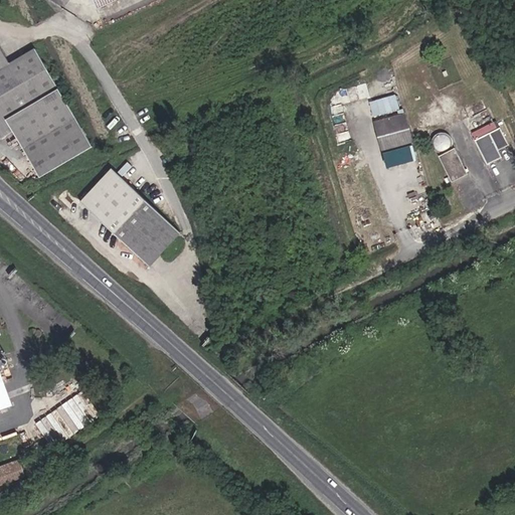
[(10,64),(0,46),(0,138),(1,140),(15,132),(44,179),(93,149),(31,52),(10,64)]
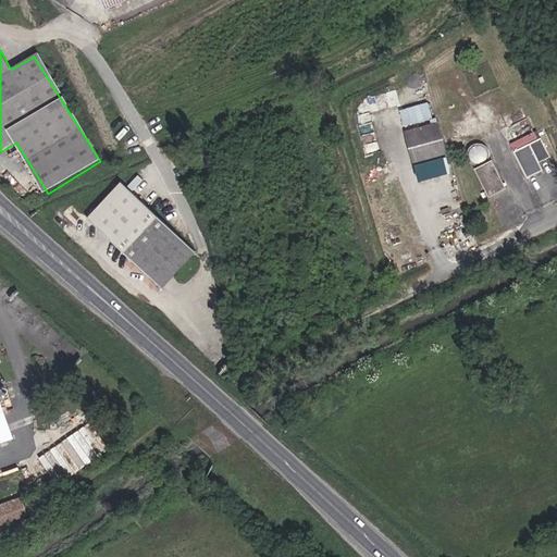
[(422,72),(409,76),(417,101),(430,98),(422,72)]
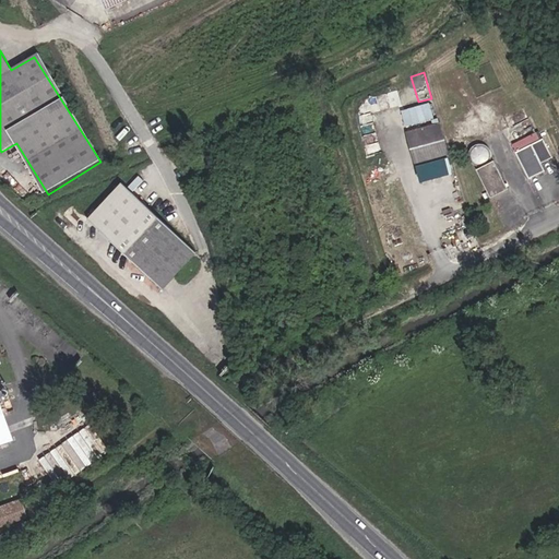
[(401,109),(406,126),(436,118),(430,100),(401,109)]
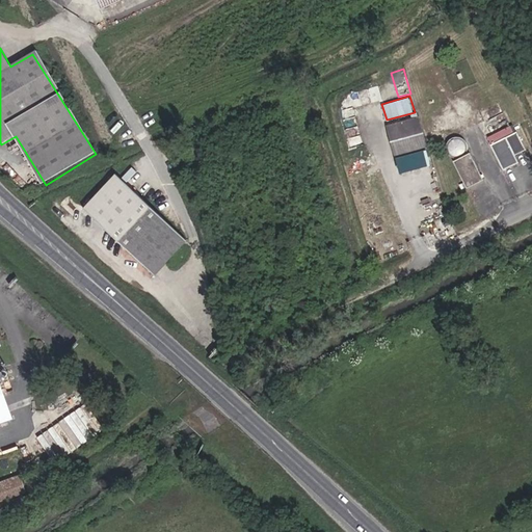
[(424,151),(416,120),(387,127),(395,159),(424,151)]
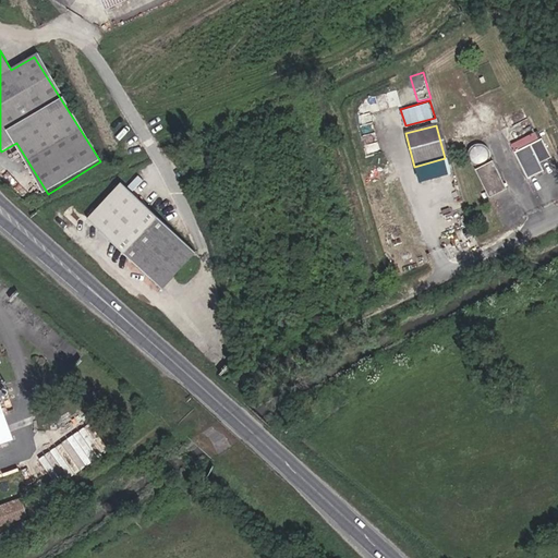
[(513,152),(526,177),(543,168),(538,159),(550,154),(543,137),(513,152)]
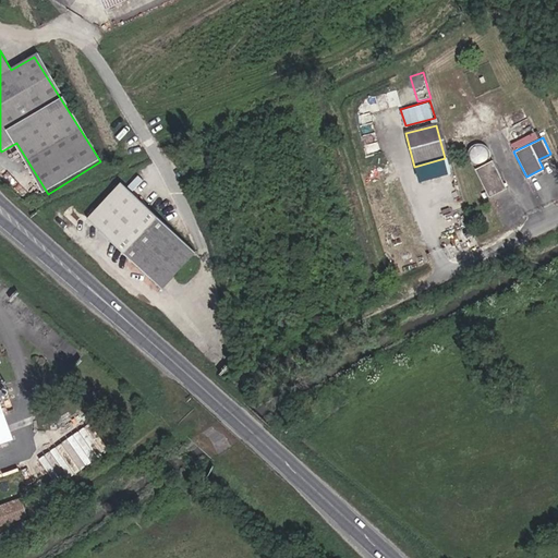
[(475,168),(474,169),(488,197),(506,189),(490,160),(486,164),(488,158),(488,153),(485,148),(481,145),(475,145),(469,147),(466,152),(465,158),(466,164),(472,168),(475,168)]
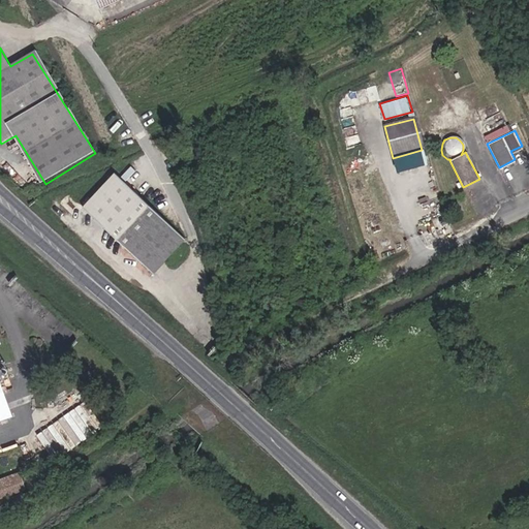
[(183,241),(116,174),(82,208),(149,275),(183,241)]
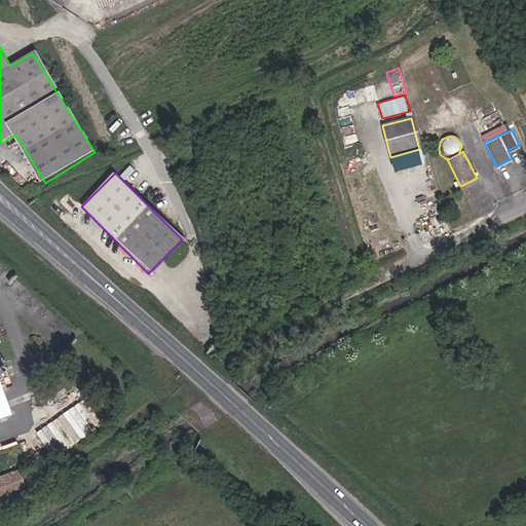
[(89,398),(40,429),(57,456),(107,424),(89,398)]
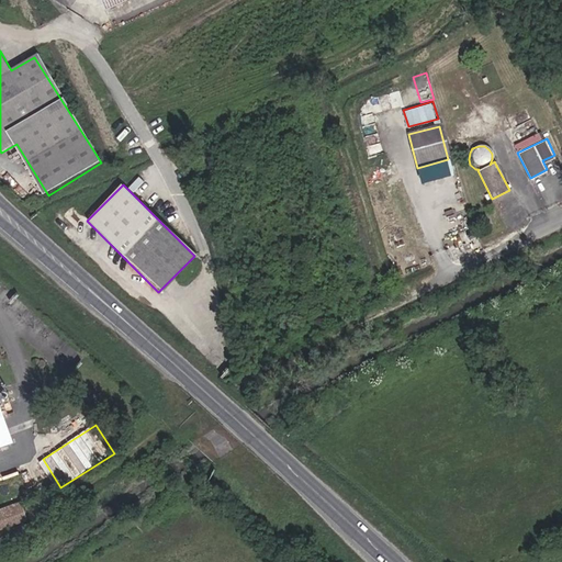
[(0,509),(0,528),(30,518),(24,501),(0,509)]
